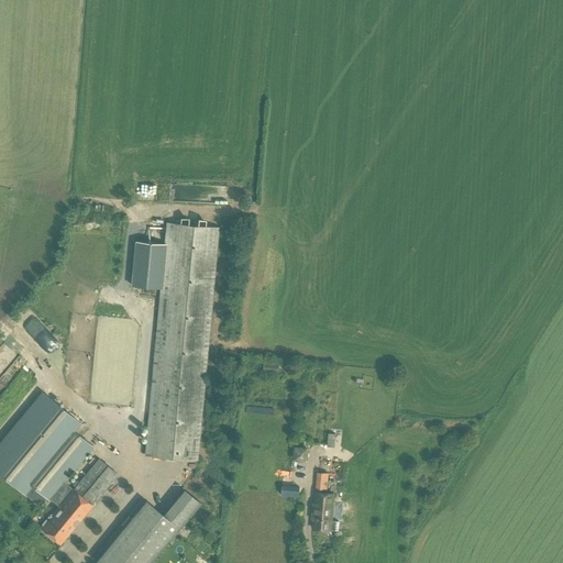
[(153,197),(168,198),(168,185),(154,184),(153,197)]
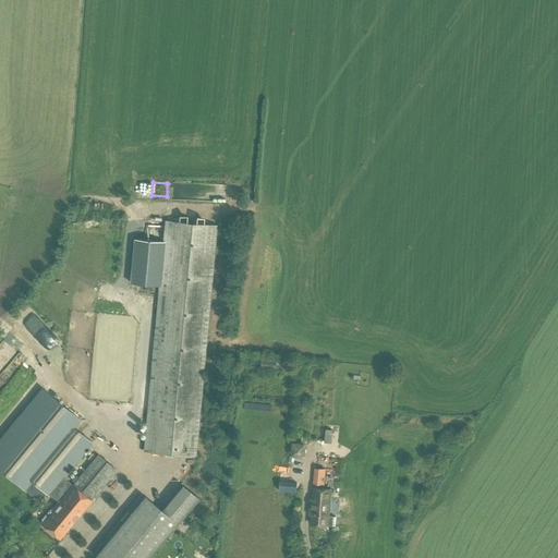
[(162,230),(143,450),(195,456),(215,234),(162,230)]
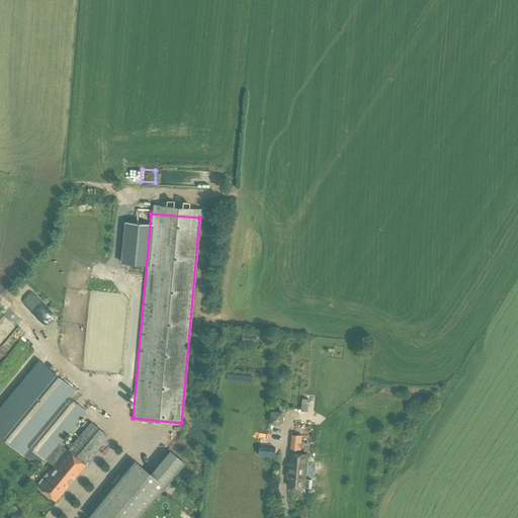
[(150,225),(123,223),(119,263),(146,265),(150,225)]
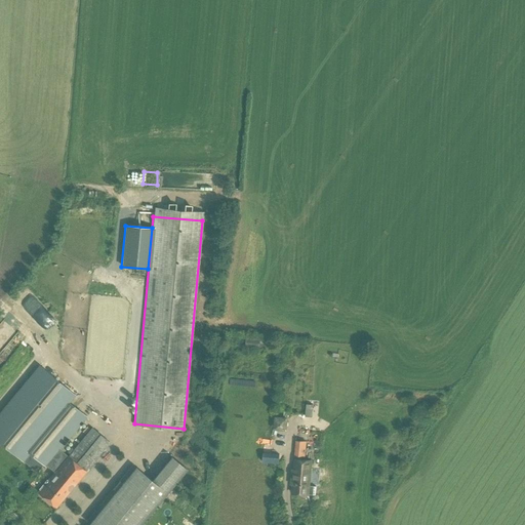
[(91,293),(71,291),(63,379),(83,381),(91,293)]
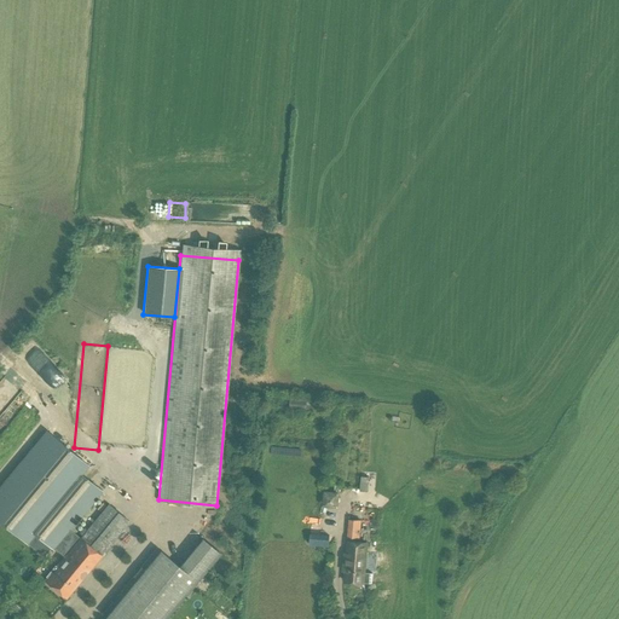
[(128,387),(132,346),(115,345),(105,466),(110,466),(110,474),(121,475),(127,387),(128,387)]
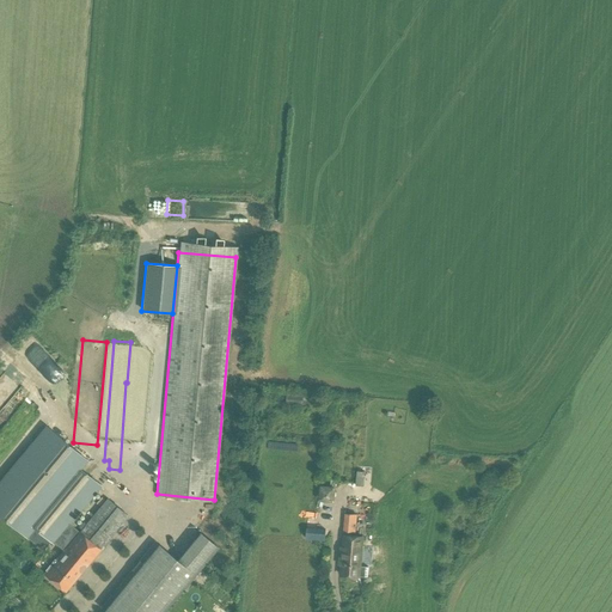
[(63,378),(65,363),(48,361),(47,375),(63,378)]
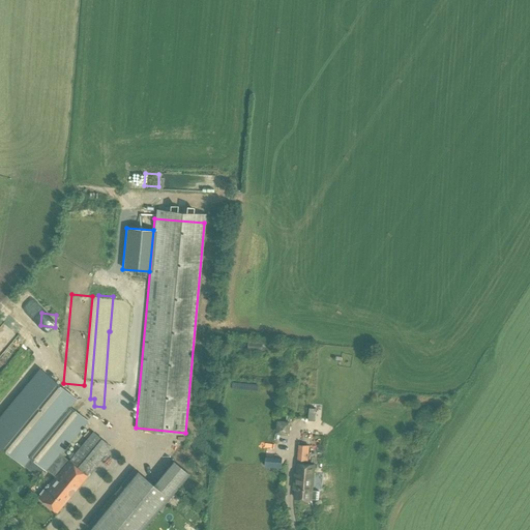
[(76,399),(39,370),(0,417),(0,446),(21,465),(28,457),(46,472),(47,471),(55,477),(68,461),(61,454),(87,421),(69,407),(76,399)]
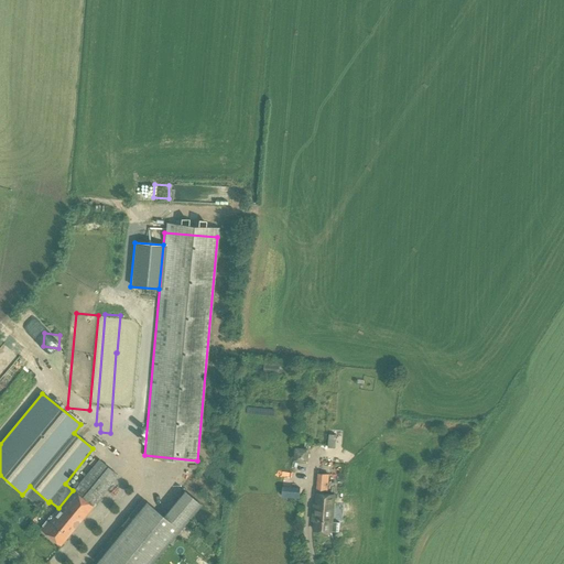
[(381,442),(325,440),(324,464),(380,466),(381,442)]
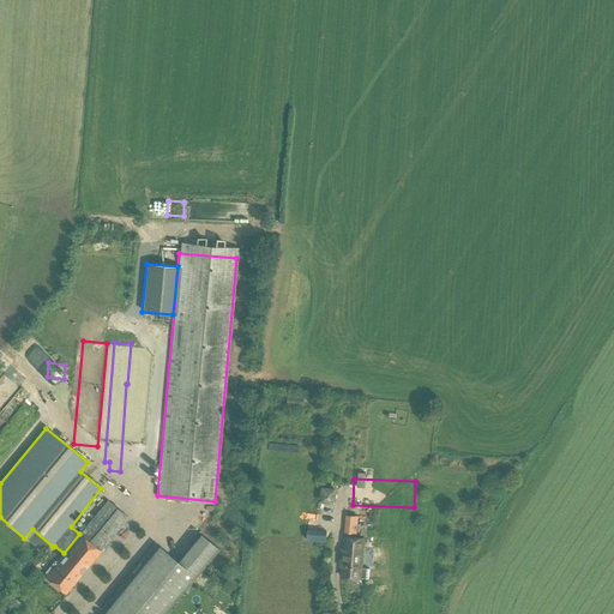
[(321,487),(320,503),(336,504),(336,487),(321,487)]
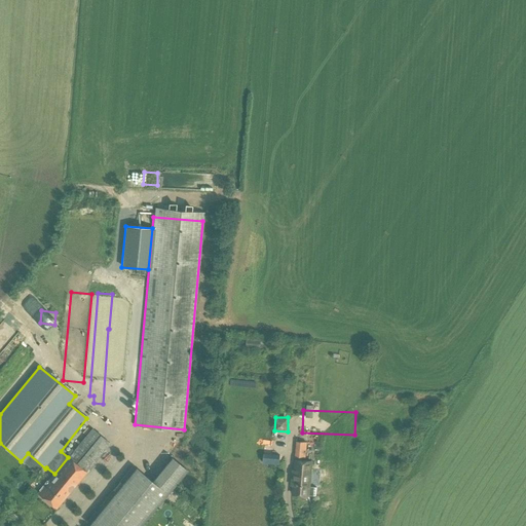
[(38,494),(55,509),(110,444),(91,428),(68,457),(54,474),(48,482),(47,481),(41,489),(38,494)]
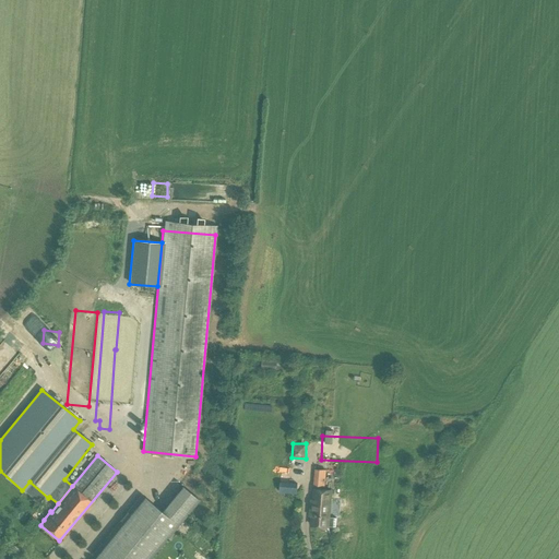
[(314,470),(313,486),(324,487),(325,471),(314,470)]
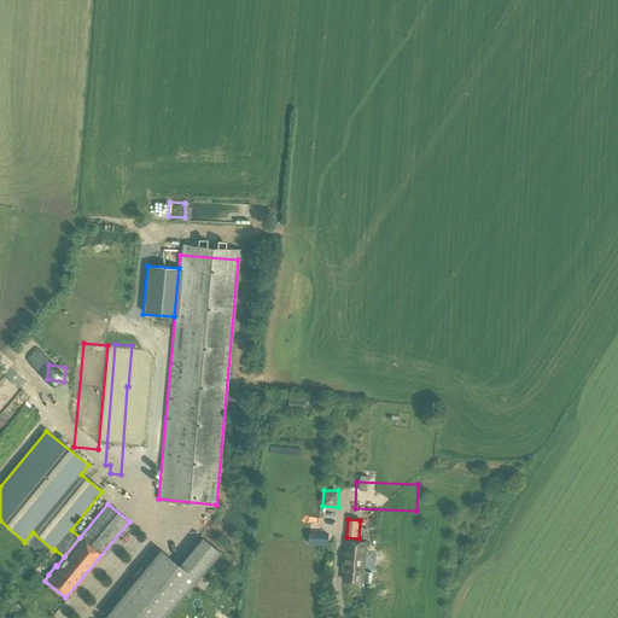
[(371,572),(365,572),(367,542),(357,541),(345,540),(344,552),(342,552),(340,571),(343,571),(342,582),(363,583),(363,582),(369,583),(371,572)]
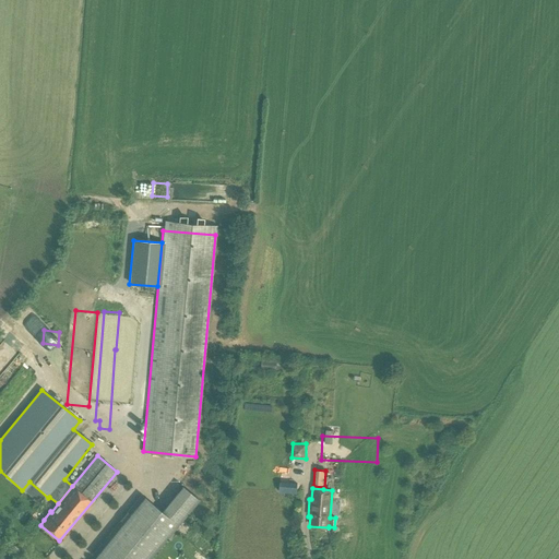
[(141,496),(92,555),(97,558),(150,558),(178,526),(141,496)]
